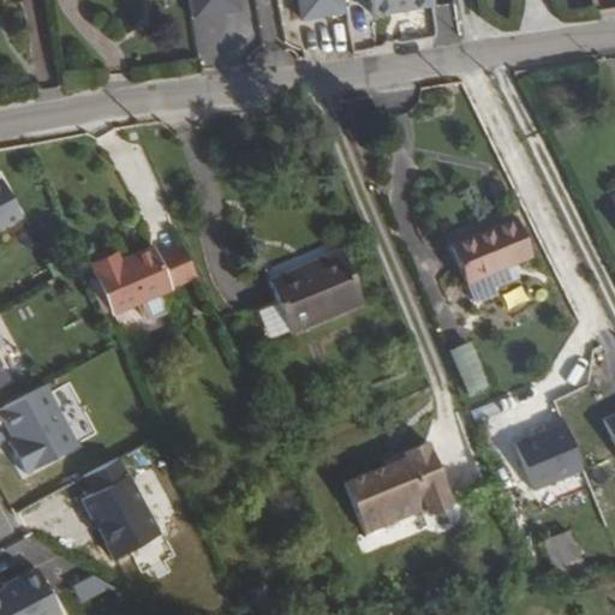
[(187,0),(192,24),(239,17),(236,0),(187,0)]
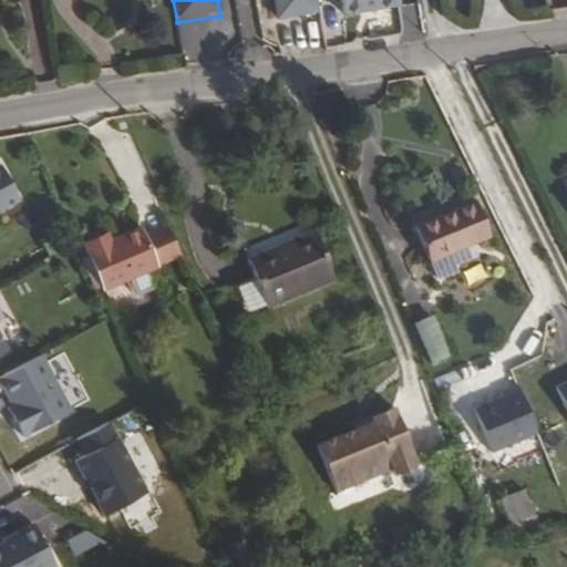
[(274,0),(278,20),(319,13),(317,0),(274,0)]
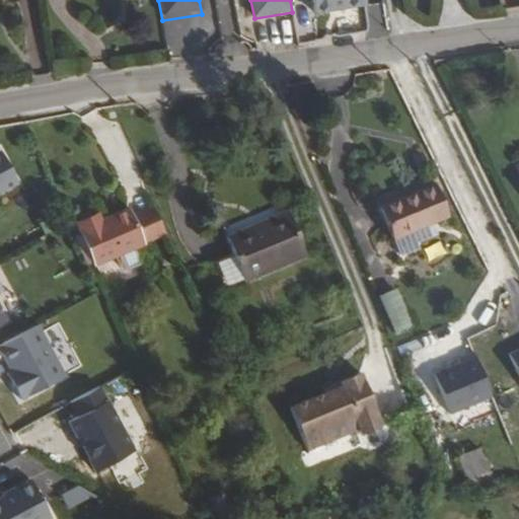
[(312,0),(315,14),(366,5),(365,0),(312,0)]
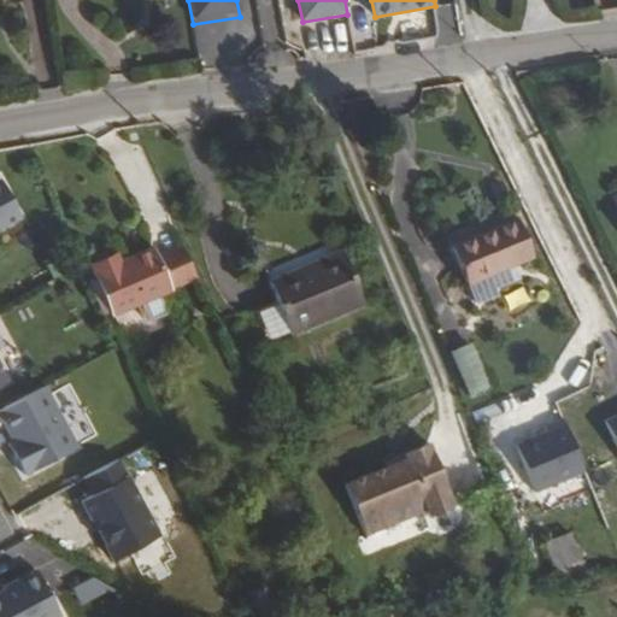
[(0,228),(18,218),(0,183),(0,228)]
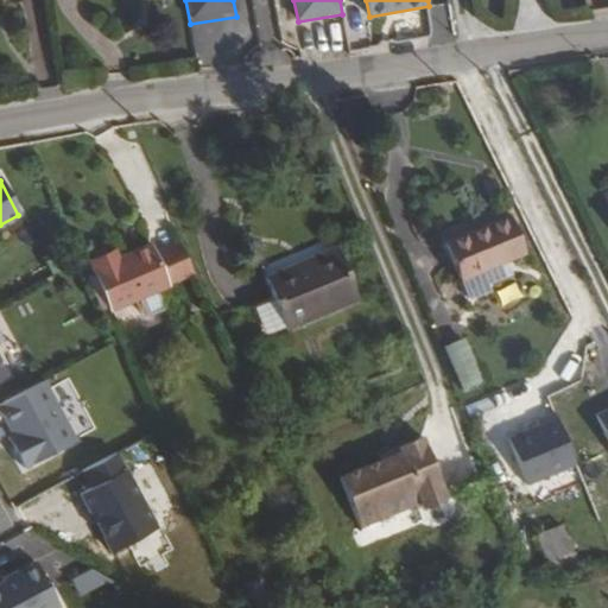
[(460,279),(514,255),(501,223),(495,226),(493,220),(443,241),(460,279)]
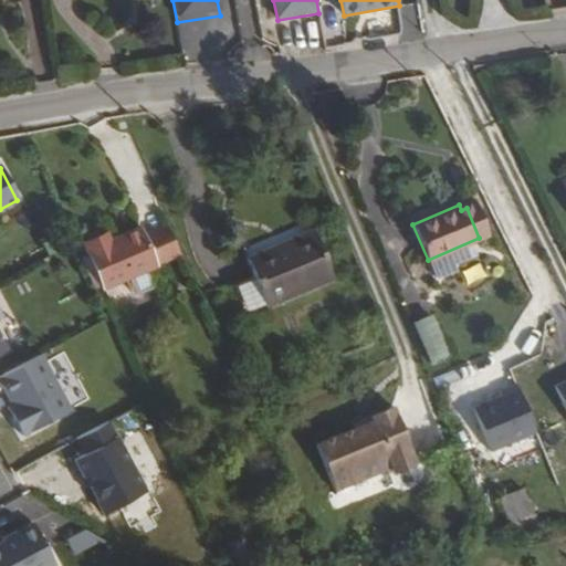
[(489,233),(475,205),(467,208),(479,238),(489,233)]
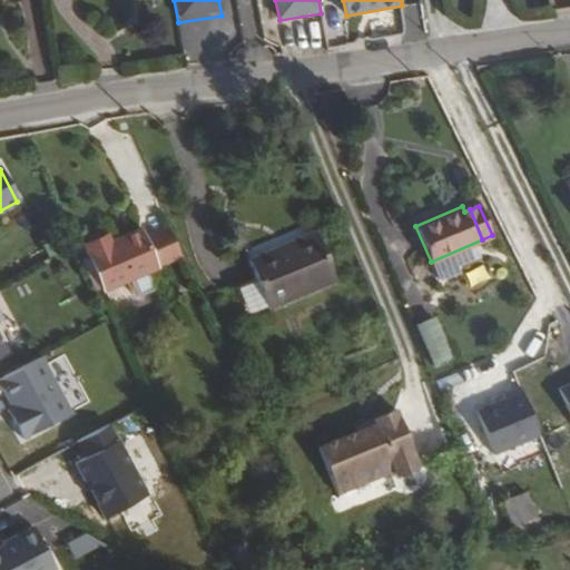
[(143,231),(112,244),(110,242),(86,253),(105,296),(160,271),(143,231)]
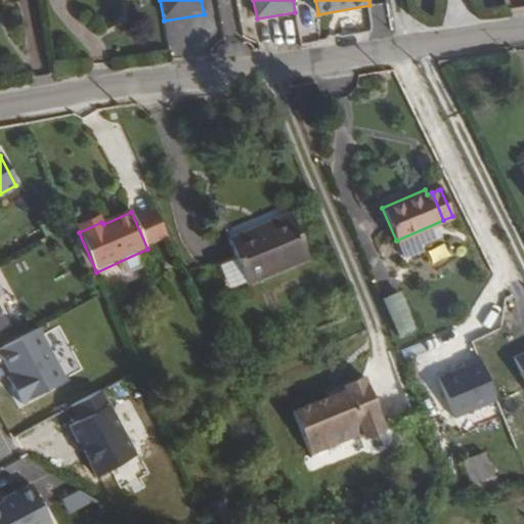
[(308,256),(288,213),(227,239),(247,282),(308,256)]
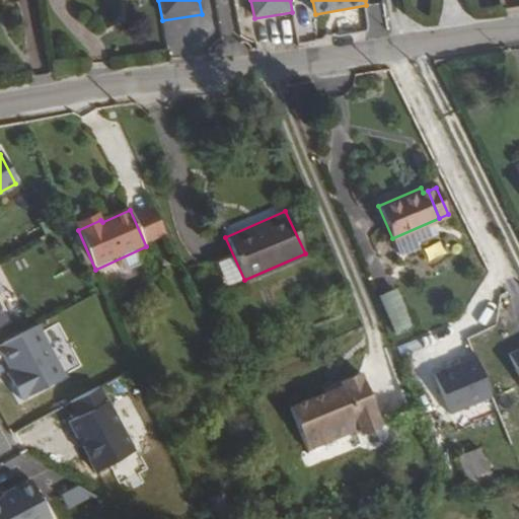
[(98,216),(76,226),(78,230),(100,220),(98,216)]
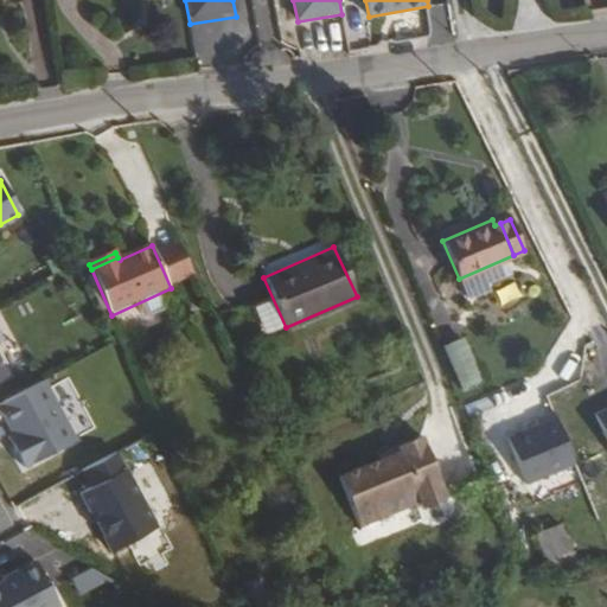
[(466,334),(446,343),(465,389),(485,381),(466,334)]
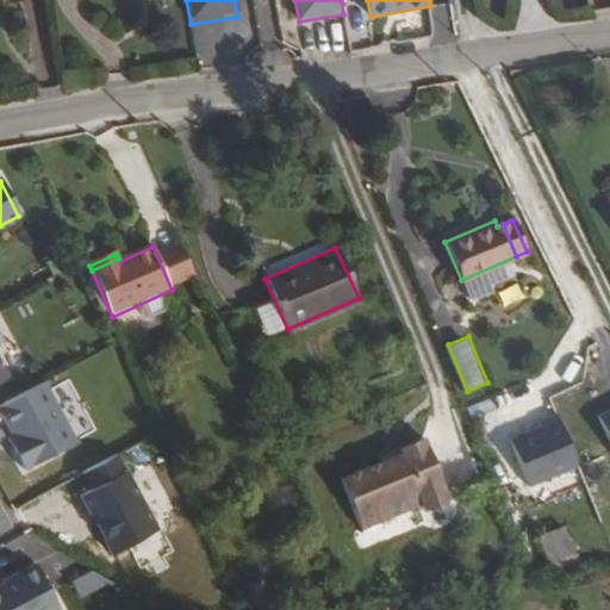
[(6,442),(24,473),(72,447),(39,387),(0,408),(0,417),(12,439),(6,442)]
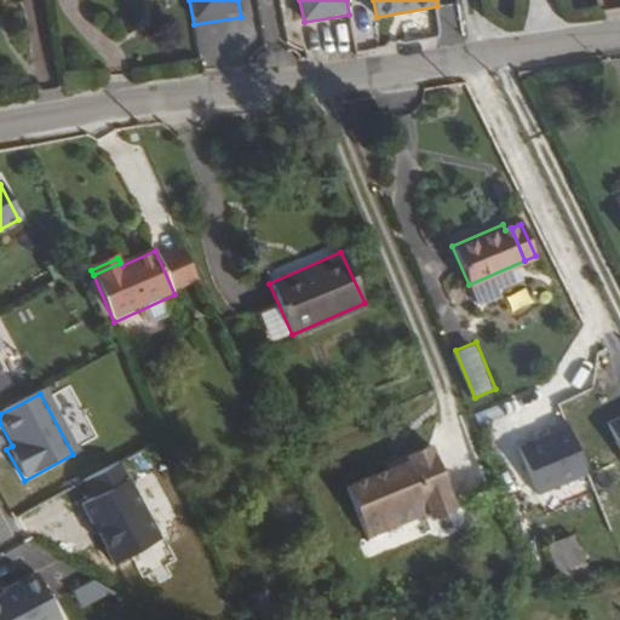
[(578,425),(526,438),(538,489),(590,477),(578,425)]
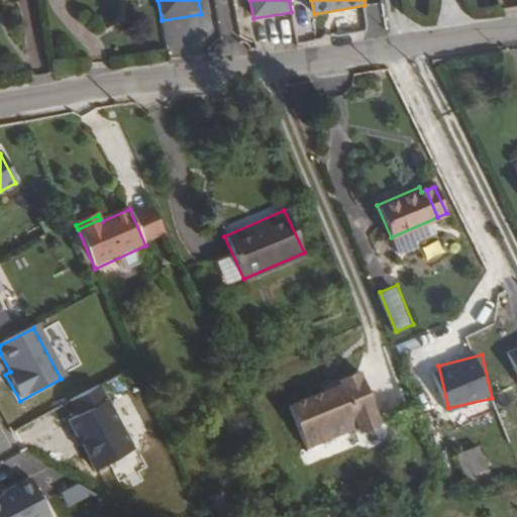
[(383,420),(360,370),(339,379),(341,383),(325,391),(291,405),(310,448),(360,426),(362,430),(369,430),(380,426),(383,420)]
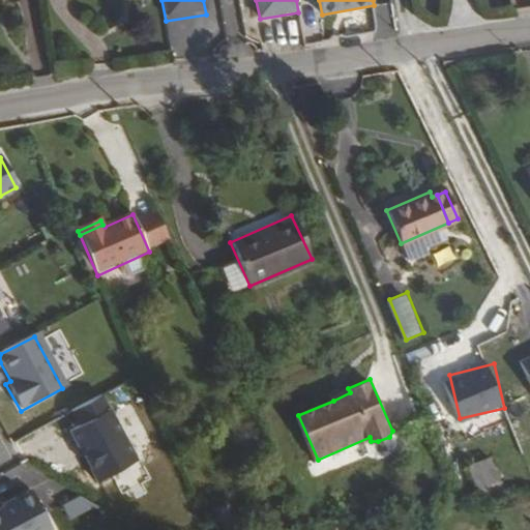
[(333,401),(350,392),(348,388),(331,395),(333,401)]
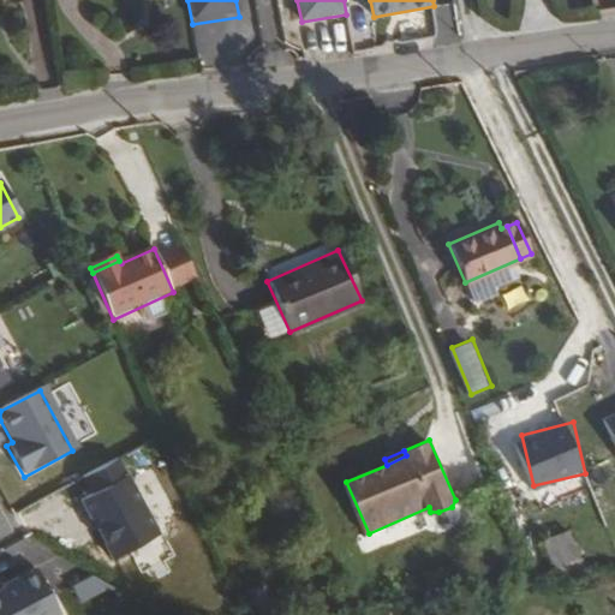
[(115,461),(81,481),(90,497),(79,503),(112,562),(157,538),(115,461)]
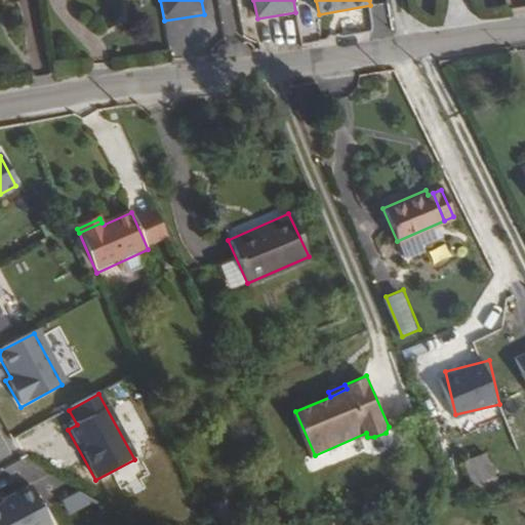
[(494,476),(485,454),(465,463),(474,485),(494,476)]
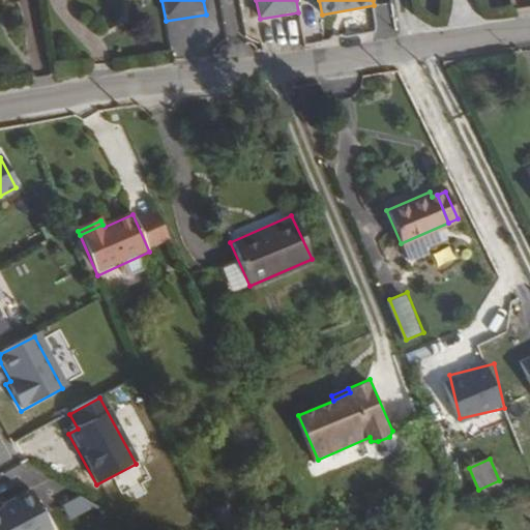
[(63,503),(71,518),(93,506),(85,492),(63,503)]
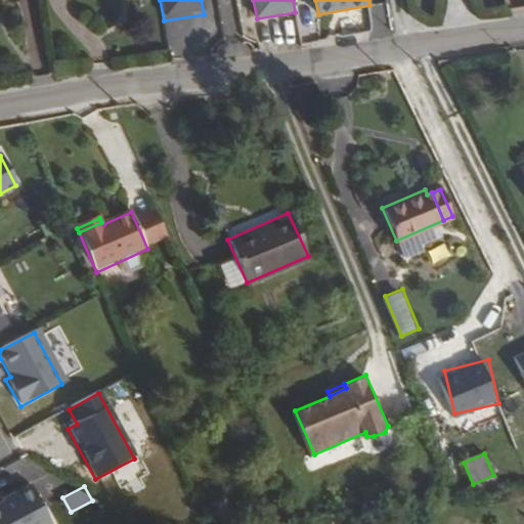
[(2,505),(0,506),(0,523),(49,523),(30,487),(1,503),(2,505)]
